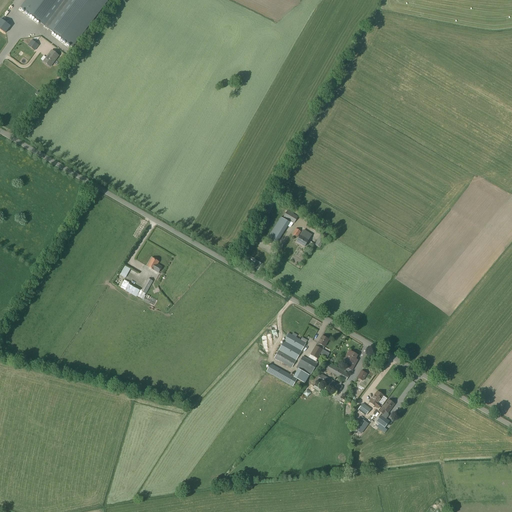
[(72,47),(108,0),(25,0),(20,8),(72,47)]
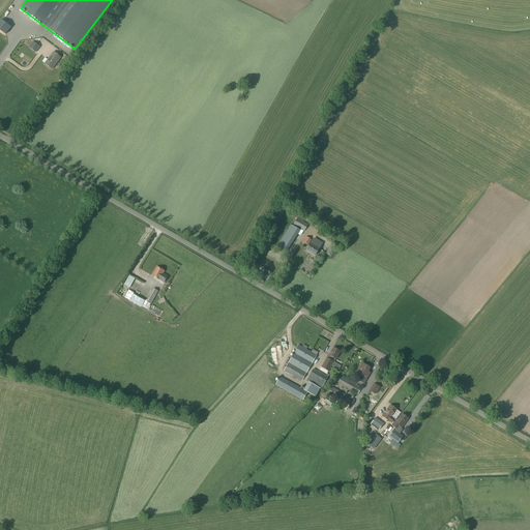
[(35,52),(38,47),(32,41),(29,48),(35,52)]
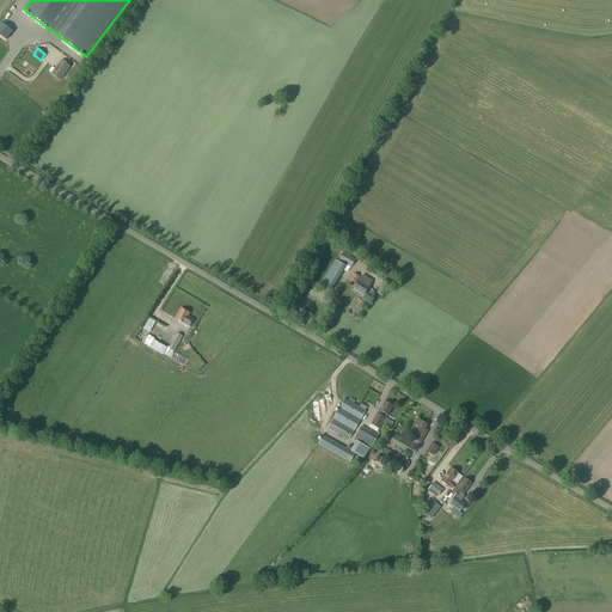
[(61,61),(51,74),(60,80),(69,67),(61,61)]
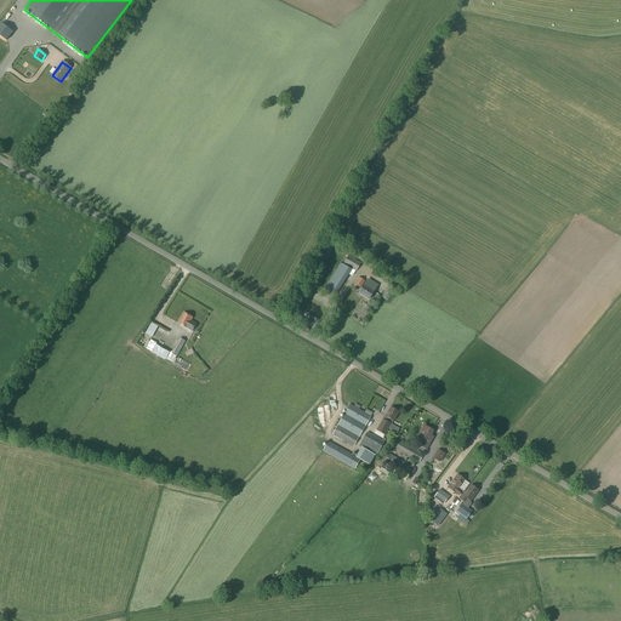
[(330,239),(318,260),(324,263),(336,241),(330,239)]
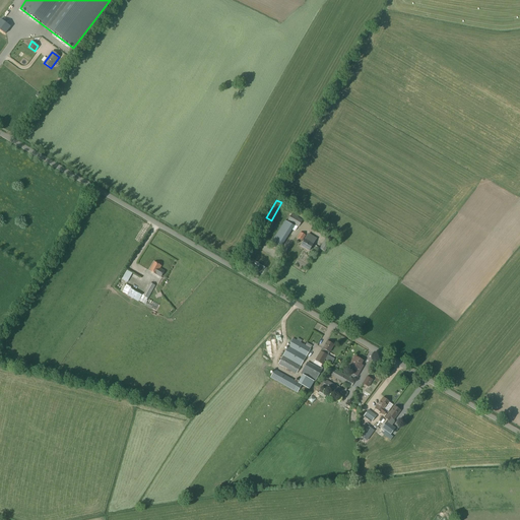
[(306,209),(303,213),(309,216),(307,219),(312,222),(316,215),(306,209)]
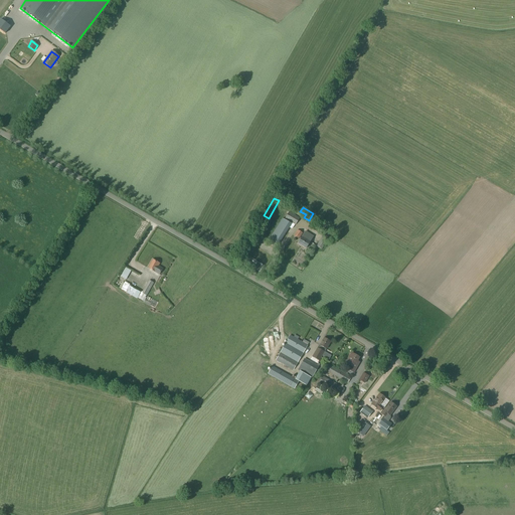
[(289,211),(285,218),(296,224),(300,217),(289,211)]
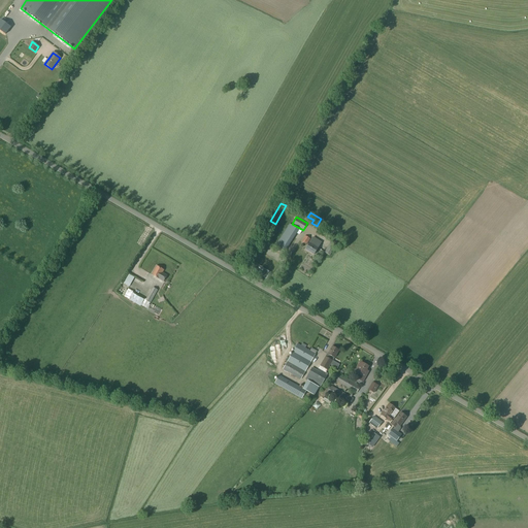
[(289,224),(274,245),(284,251),(298,230),(289,224)]
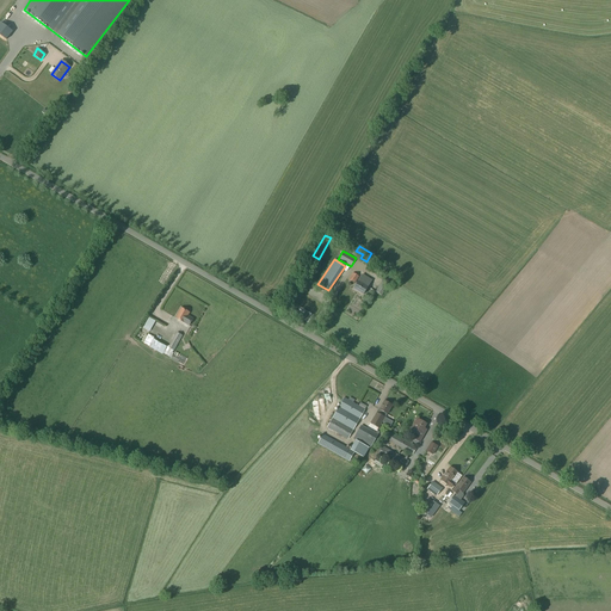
[(352,272),(349,279),(355,284),(359,277),(352,272)]
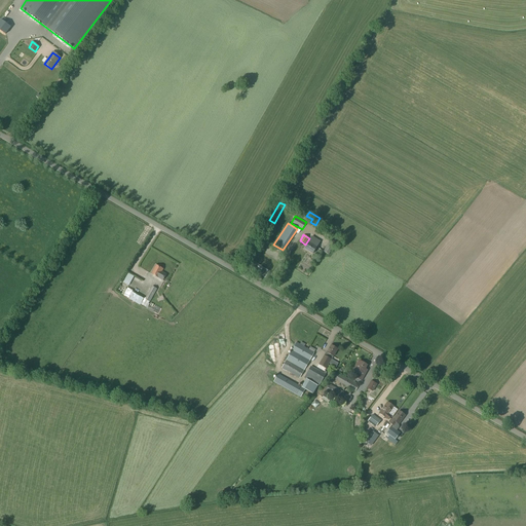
[(331,239),(323,251),(329,254),(334,246),(336,242),(335,241),(331,239)]
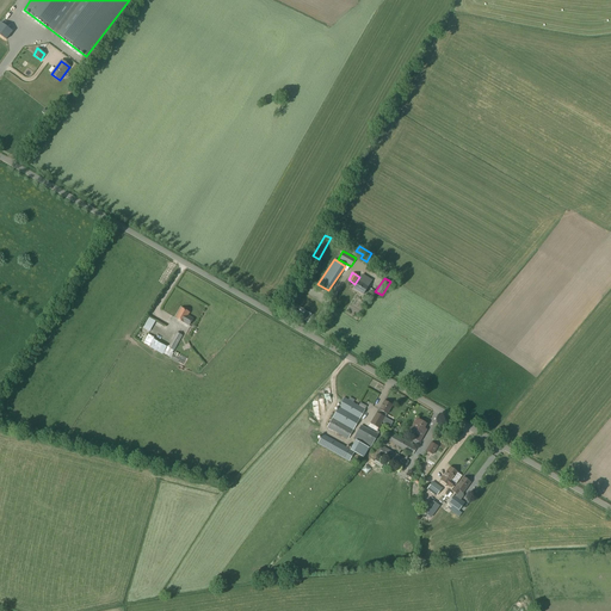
[(358,282),(353,289),(363,295),(368,288),(358,282)]
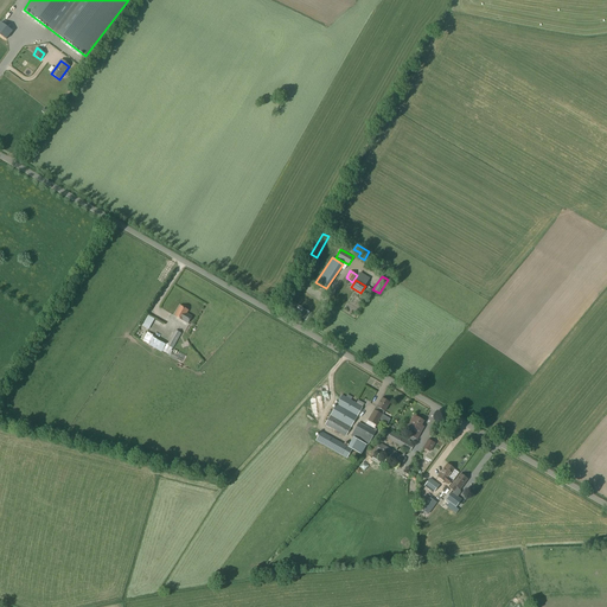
[(179,306),(174,317),(189,324),(192,318),(186,314),(187,311),(179,306)]
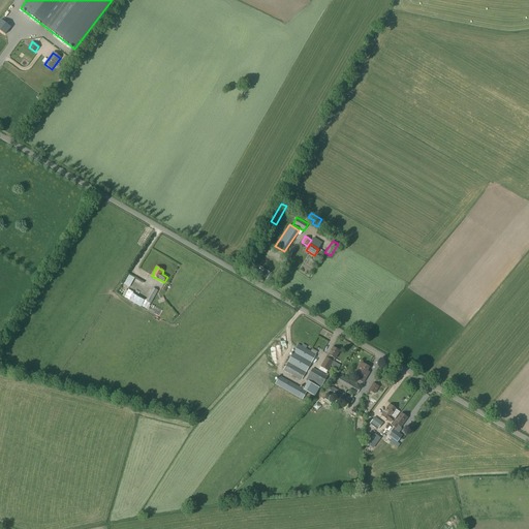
[(143,304),(142,307),(147,310),(150,305),(158,291),(153,288),(146,301),(145,300),(145,301),(143,304)]
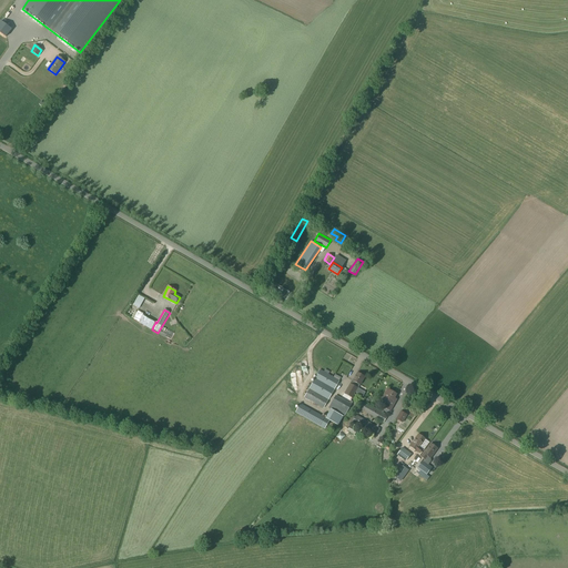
[(143,314),(139,323),(151,330),(155,323),(155,322),(143,314)]
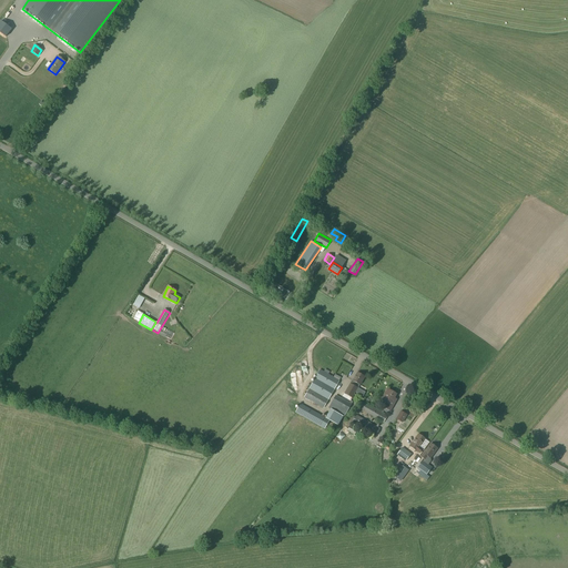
[(321,371),(304,397),(324,408),(340,382),(334,377),(328,375),(330,372),(325,369),(324,372),(321,371)]
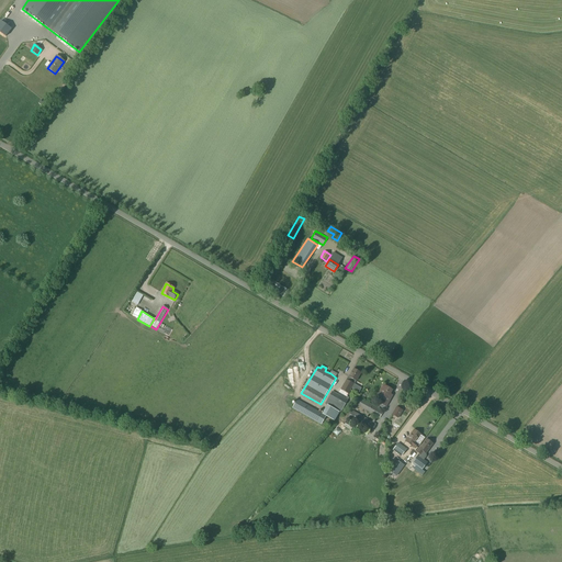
[(348,377),(341,390),(349,394),(351,389),(353,385),(355,384),(356,381),(361,373),(353,369),(349,377),(348,377)]
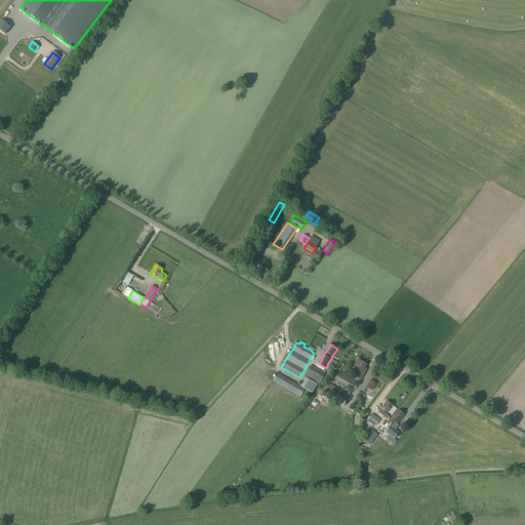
[(358,360),(352,370),(357,372),(355,376),(360,379),(366,369),(364,368),(366,364),(358,360)]
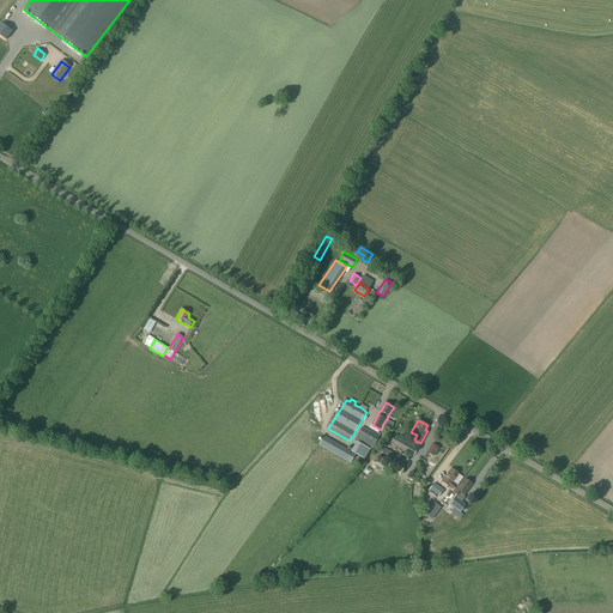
[(407,424),(398,422),(395,429),(406,431),(407,424)]
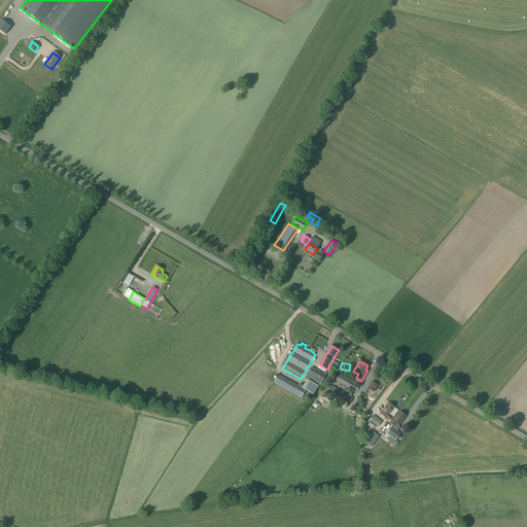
[(312,367),(305,379),(319,387),(326,376),(327,374),(325,372),(324,375),(312,367)]
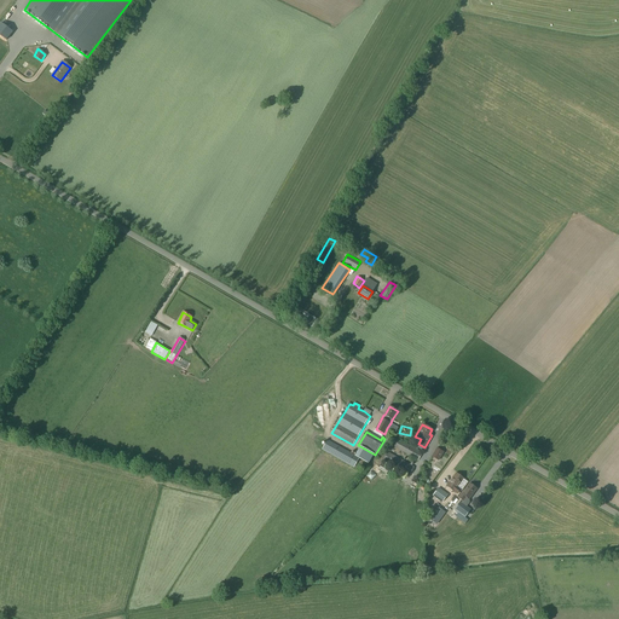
[(395,439),(392,446),(418,461),(422,453),(395,439)]
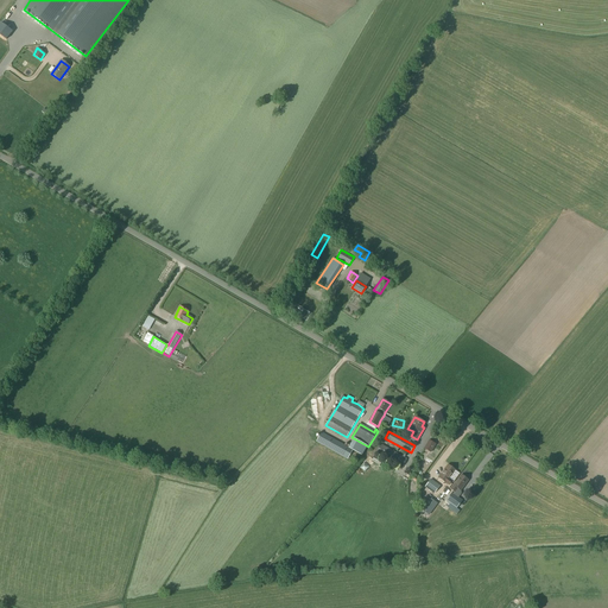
[(322,432),(317,442),(348,460),(353,450),(349,448),(322,432)]
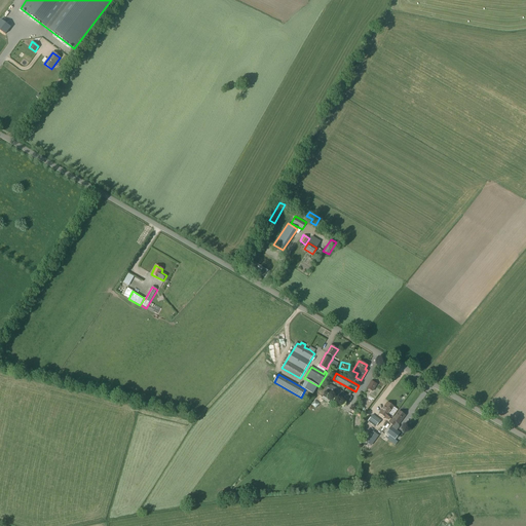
[(370,381),(366,388),(372,391),(376,384),(372,382),(370,381)]
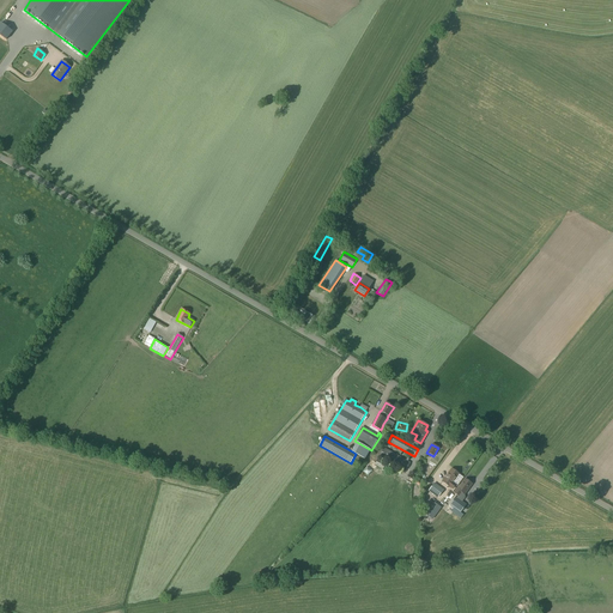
[(384,448),(378,457),(405,472),(411,462),(384,448)]
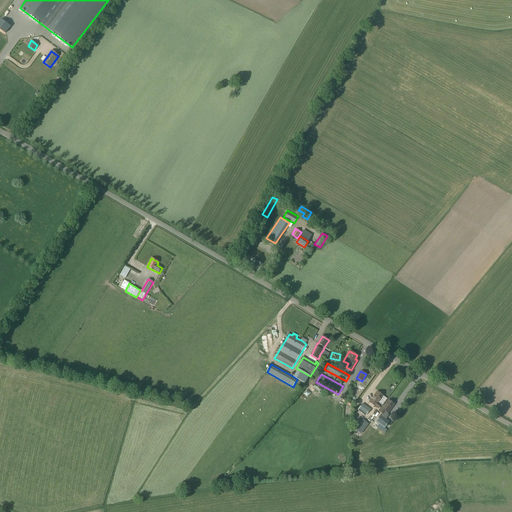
[(315,384),(313,388),(319,392),(322,387),(315,384)]
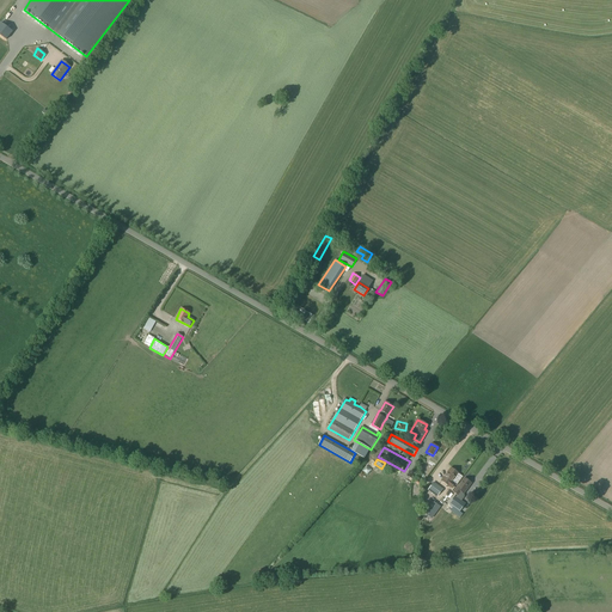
[(452,469),(441,481),(448,487),(448,485),(452,489),(456,484),(452,482),(458,473),(457,472),(457,471),(456,470),(454,470),(453,469),(452,469)]
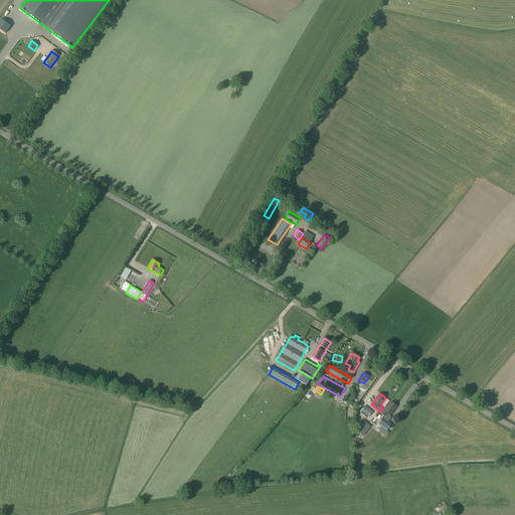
[(391,402),(381,414),(385,417),(387,413),(390,415),(396,407),(391,402)]
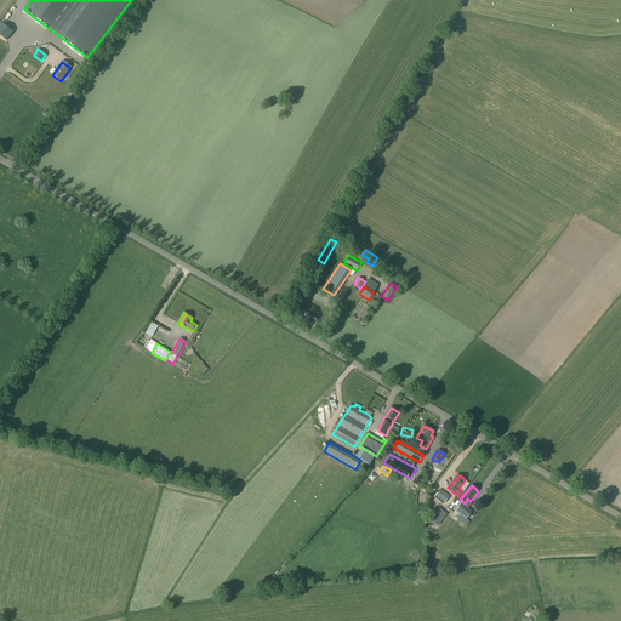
[(439,490),(433,499),(434,499),(443,505),(449,497),(439,490)]
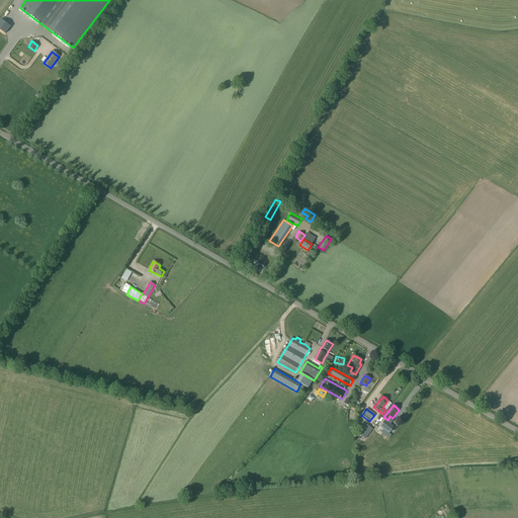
[(385,420),(380,426),(389,433),(390,432),(394,427),(391,424),(390,424),(390,423),(385,421),(385,420)]
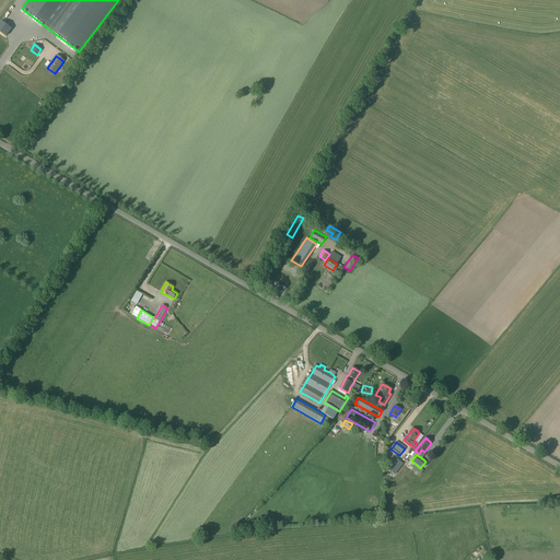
[(393,464),(388,470),(395,475),(403,464),(393,457),(391,462),(393,464)]
